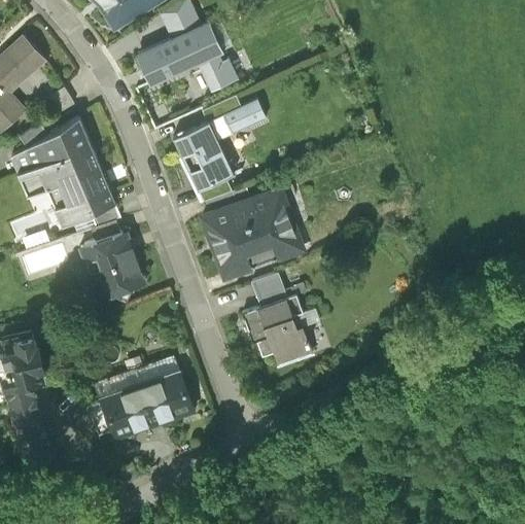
[(94,0),(102,7),(114,30),(166,0),(94,0)]
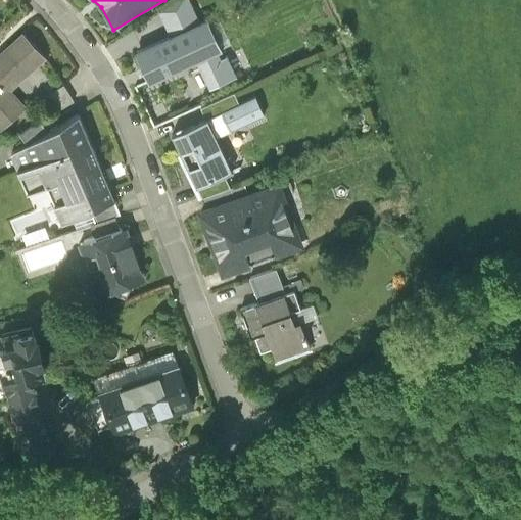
[(172,20),(124,51),(161,111),(188,94),(167,59),(188,46),(172,20)]
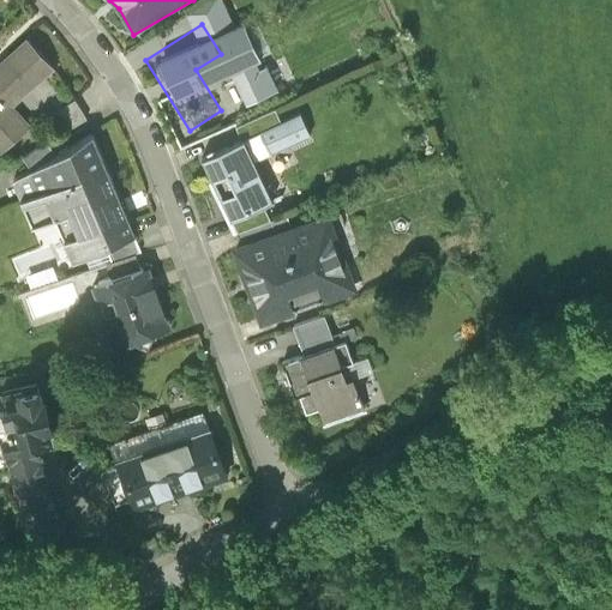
[(52,71),(27,43),(0,67),(0,157),(28,131),(9,110),(52,71)]
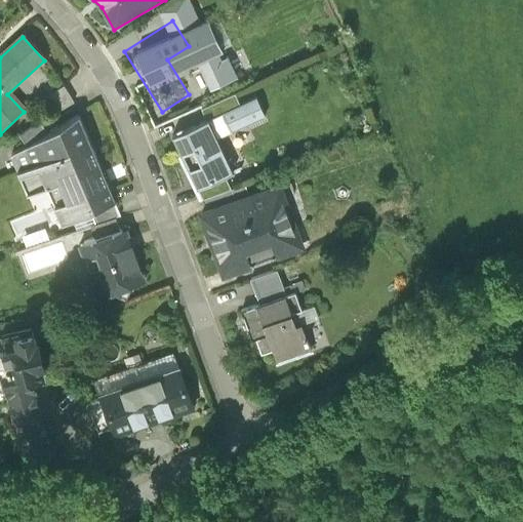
[(169,139),(193,191),(196,190),(220,178),(236,171),(220,138),(259,120),(251,102),(169,139)]
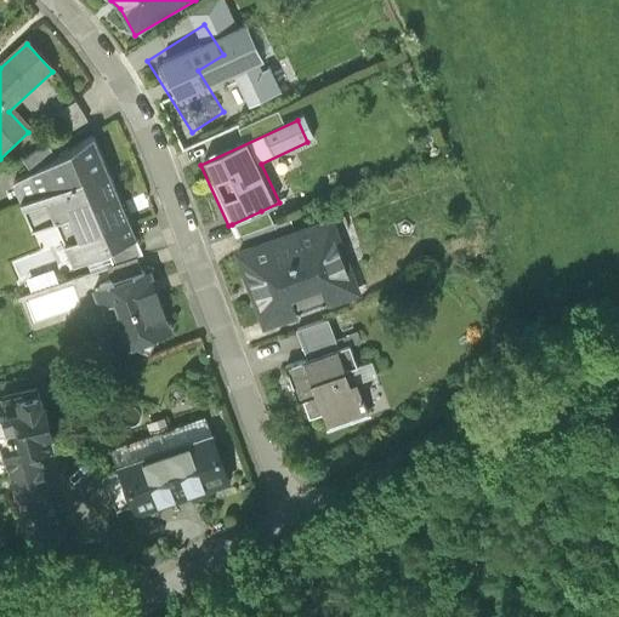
[(69,220),(81,215),(129,193),(106,138),(26,181),(35,210),(60,200),(69,220)]
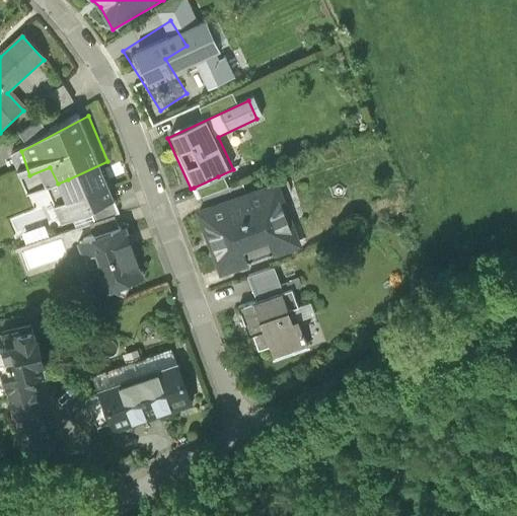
[(123,200),(107,161),(68,179),(77,201),(65,206),(72,222),(100,210),(123,200)]
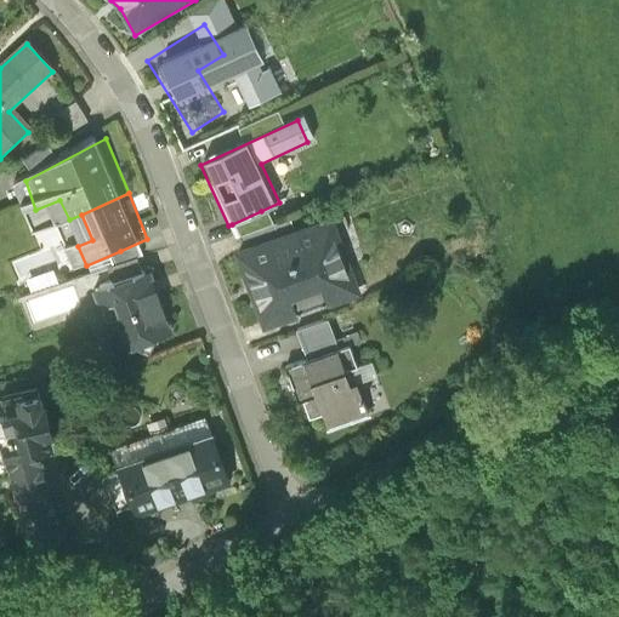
[(261,211),(232,224),(238,239),(268,228),(261,211)]
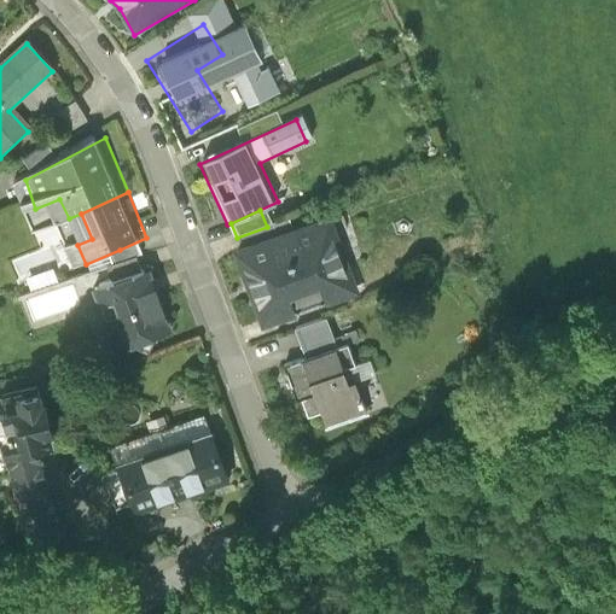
[(233,255),(260,329),(291,319),(285,302),(321,290),(327,307),(355,297),(329,222),(233,255)]
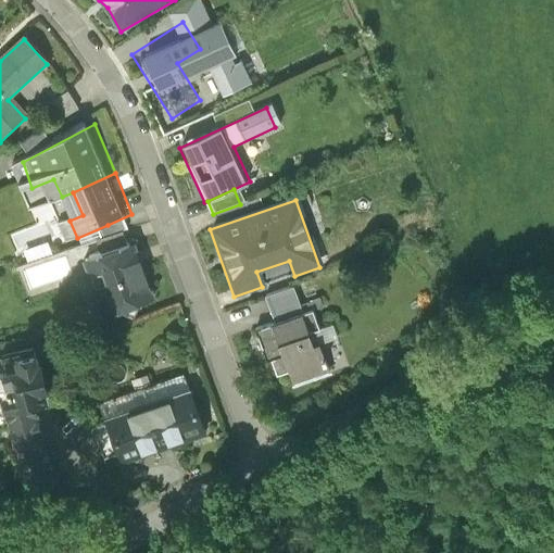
[(137,228),(131,214),(108,225),(112,238),(133,230),(137,228)]
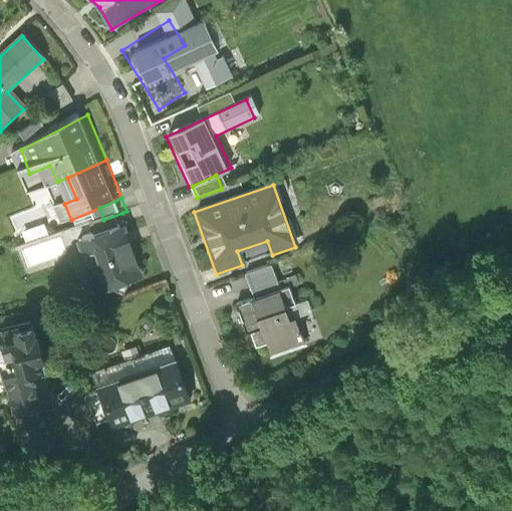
[(98,221),(102,233),(126,225),(122,213),(103,220),(98,221)]
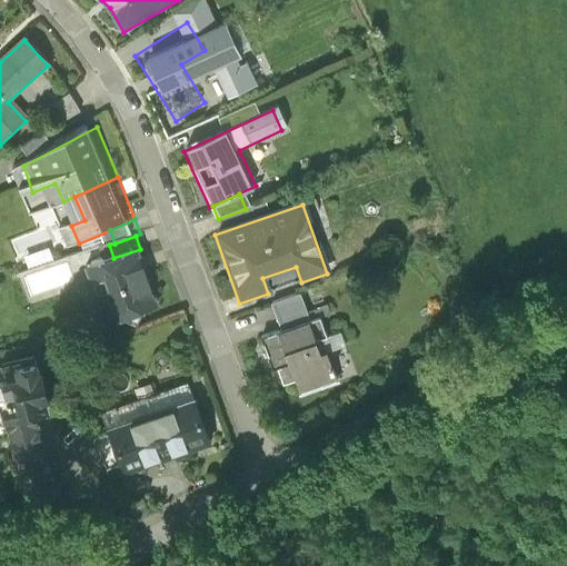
[(140,249),(113,258),(101,262),(121,320),(162,306),(142,249),(140,249)]
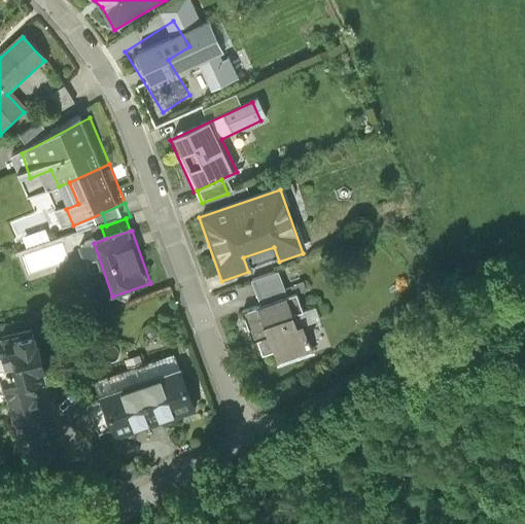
[(253,282),(263,308),(288,299),(278,273),(253,282)]
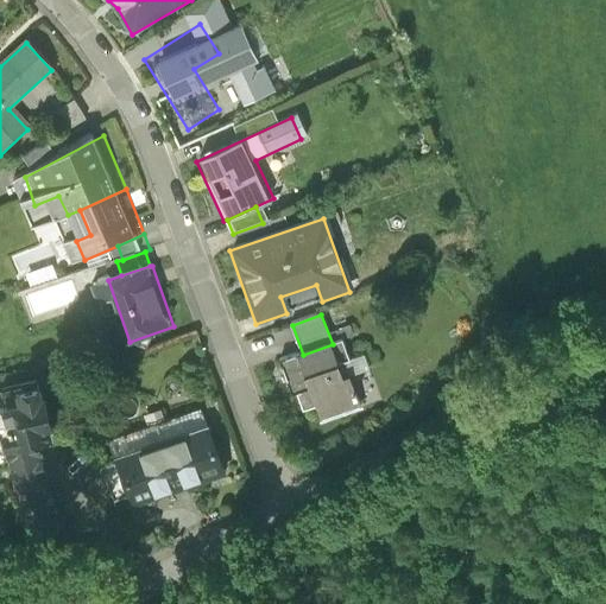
[(303,355),(282,362),(295,398),(301,396),(307,413),(317,408),(323,425),(363,411),(351,379),(345,381),(340,366),(351,362),(342,341),(333,344),(303,355)]
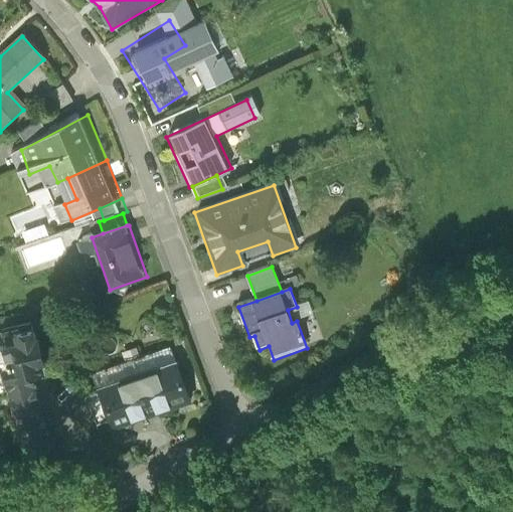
[(27,482),(77,483),(77,455),(51,455),(31,370),(43,368),(36,334),(14,338),(16,347),(3,350),(4,358),(13,356),(15,369),(4,371),(27,482)]
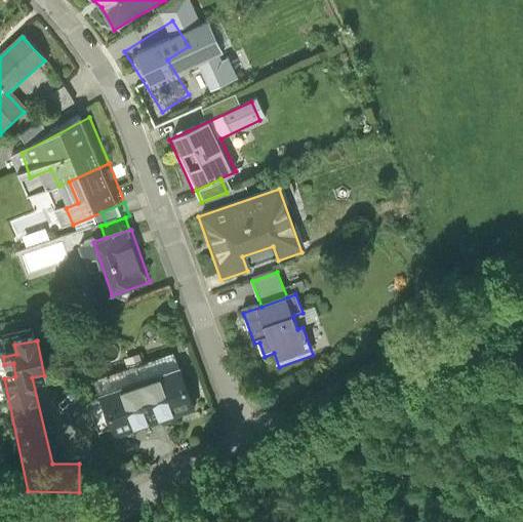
[(182,372),(102,402),(117,442),(196,412),(182,372)]
